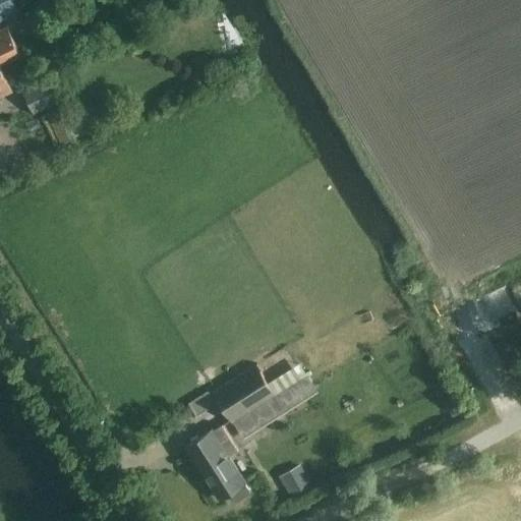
[(0,0),(0,20),(19,11),(13,0),(0,0)]
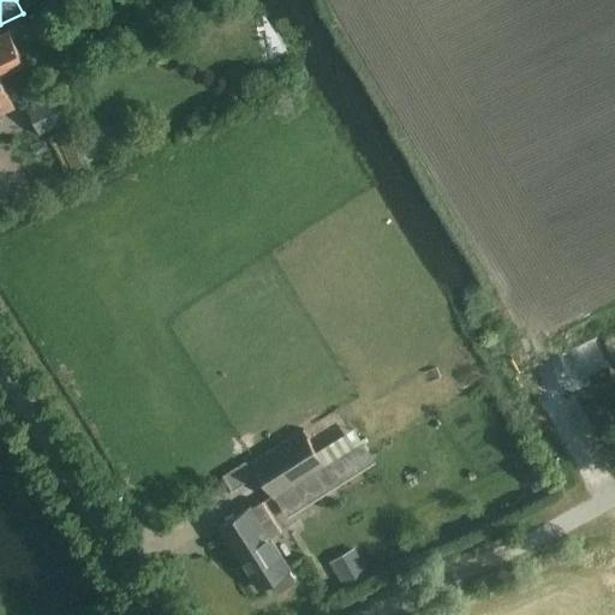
[(0,117),(15,111),(1,81),(25,70),(10,35),(0,39),(0,117)]
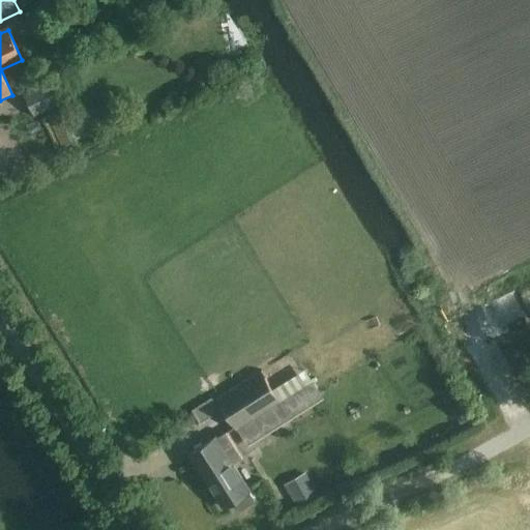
[(56,93),(34,105),(40,116),(62,105),(56,93)]
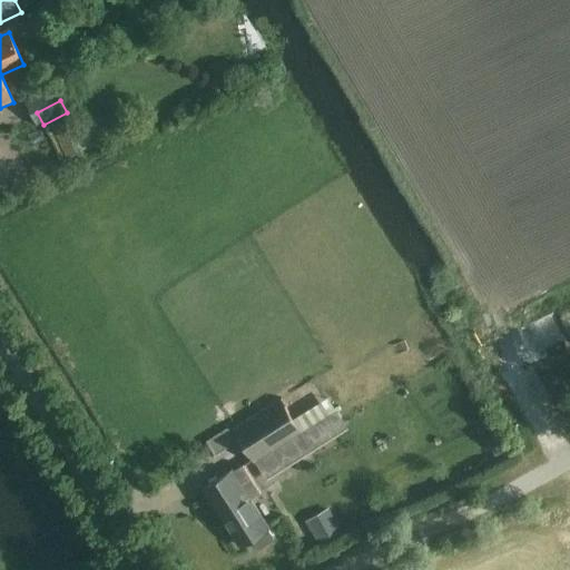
[(102,109),(61,128),(75,157),(116,138),(102,109)]
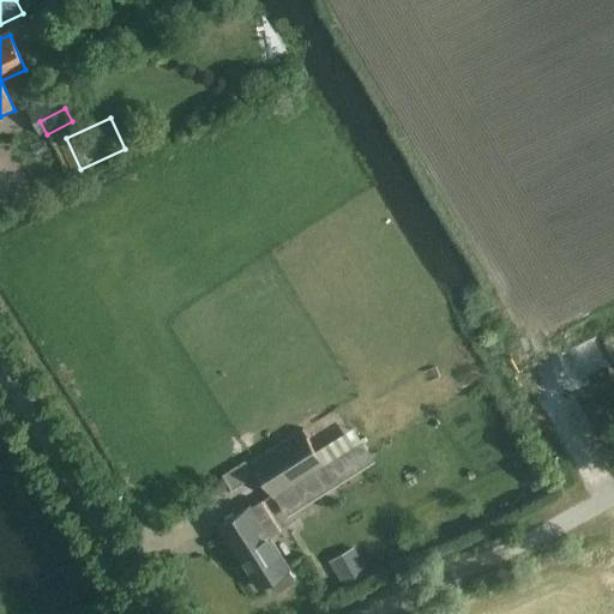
[(373,458),(355,429),(318,453),(304,432),(251,464),(274,500),(278,498),(287,512),(373,458)]
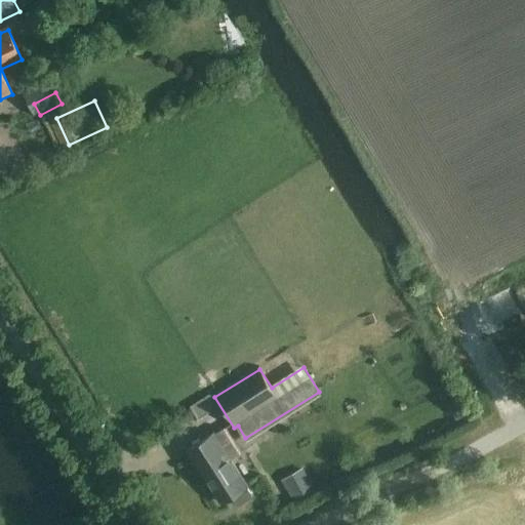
[(241,453),(225,428),(214,435),(213,434),(189,449),(223,502),(230,497),(235,505),(239,505),(249,498),(251,494),(230,460),(241,453)]
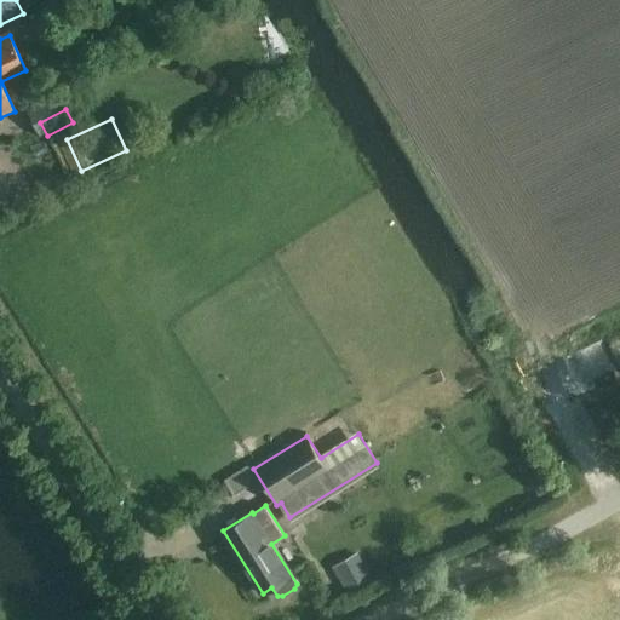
[(351,590),(378,575),(366,552),(338,567),(351,590)]
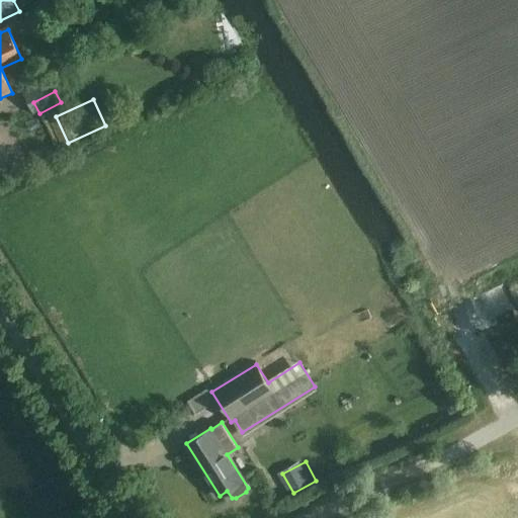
All buildings are outlined.
